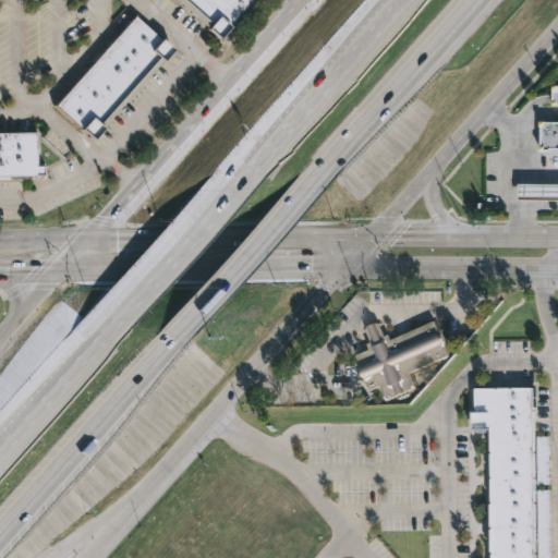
[(246,0),(215,37),(204,26),(208,21),(184,0),(246,0)]
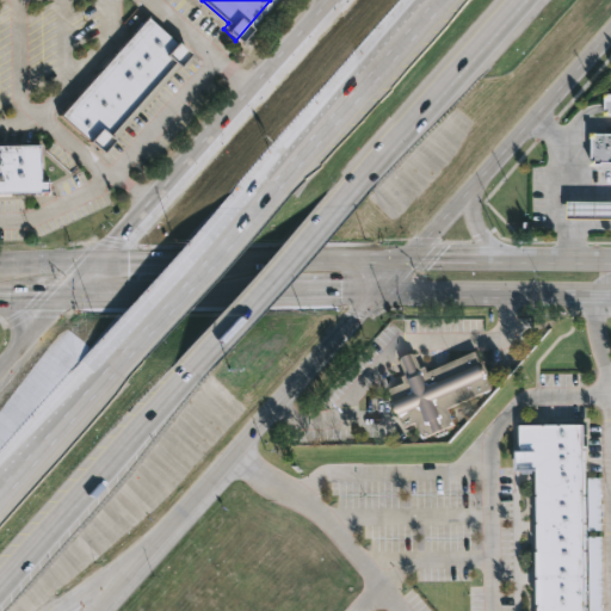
[(186,51),(98,150),(59,115),(147,16),(186,51)]
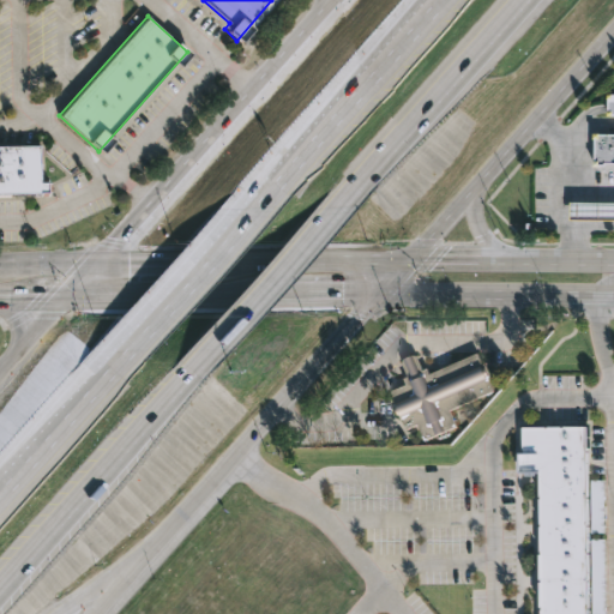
[(613,133),(613,162),(606,162),(606,164),(594,164),(594,133),(613,133)]
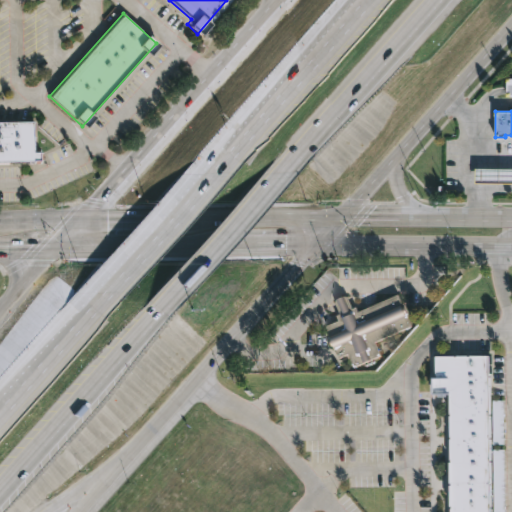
[(34,128),(34,151),(41,151),(41,163),(0,163),(0,121),(34,120),(34,128)]
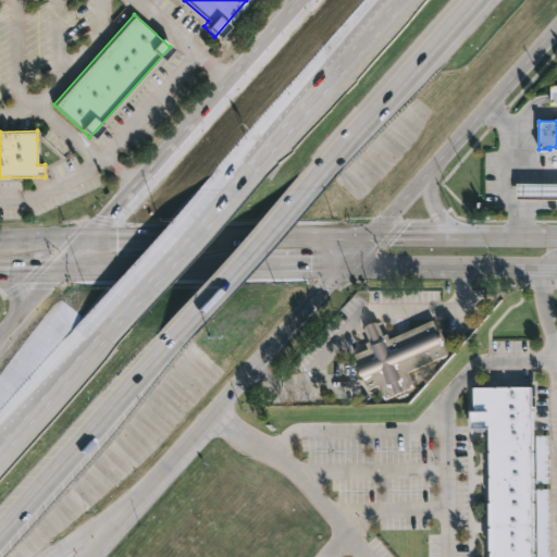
[(556,197),(516,197),(516,181),(556,181),(556,197)]
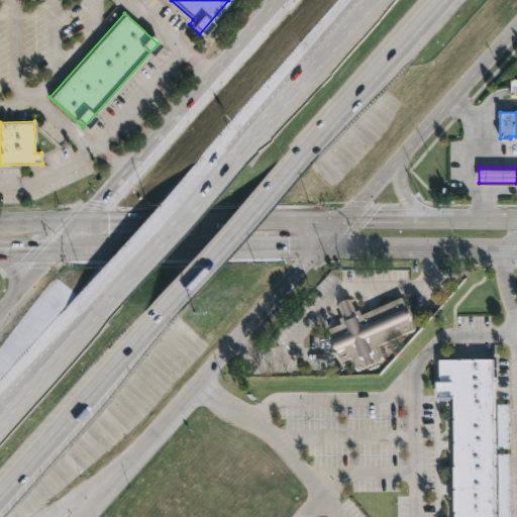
[(356,310),(360,309),(363,313),(404,297),(416,328),(379,343),(386,358),(358,370),(352,353),(340,358),(327,327),(342,321),(340,317),(344,315),(338,301),(350,296),(356,310)]
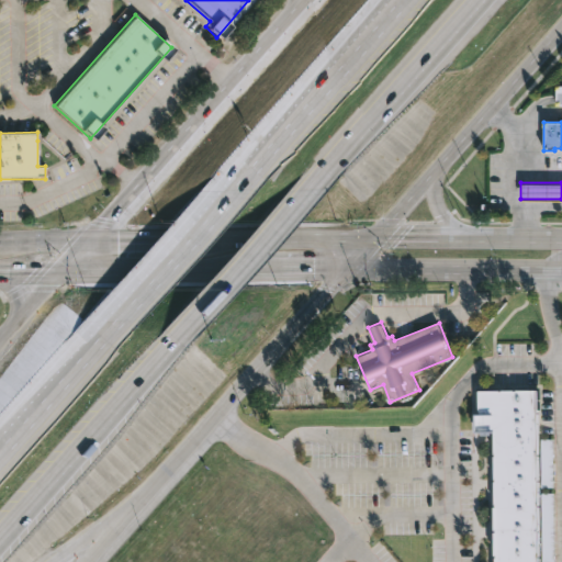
[(478,390),(537,389),(538,561),(496,561),(495,431),(479,431),(478,390)]
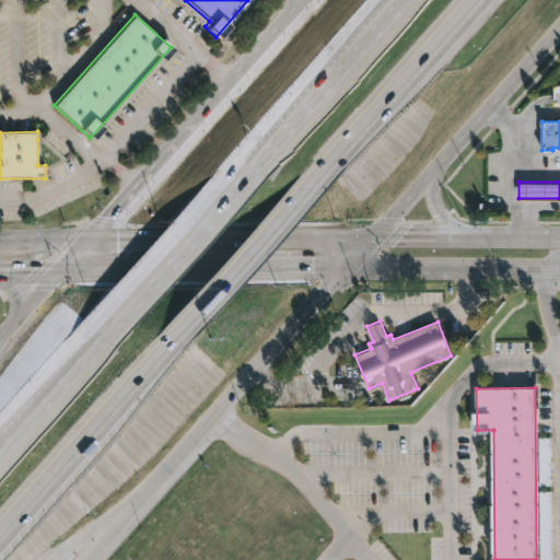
[(551,487),(551,439),(540,439),(540,487),(551,487)]
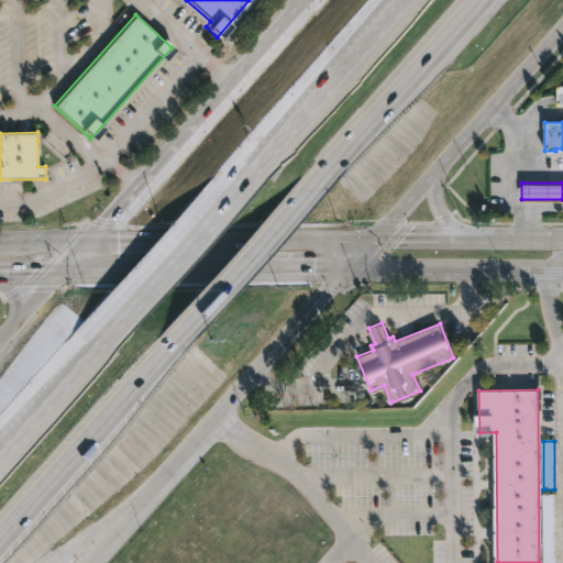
[(555,562),(555,495),(543,495),(543,562),(555,562)]
